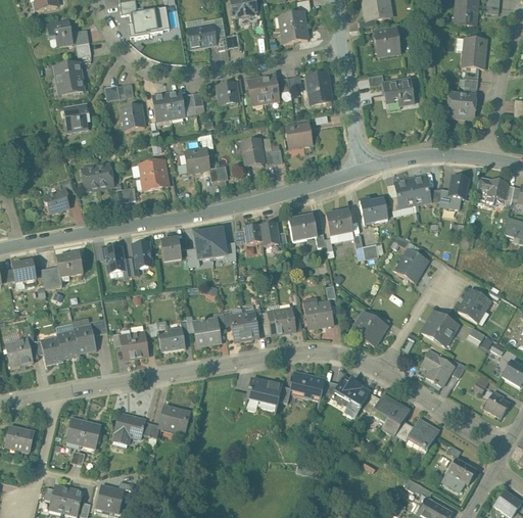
[(119,0),(121,12),(130,10),(134,37),(169,32),(165,5),(138,9),(137,0),(119,0)]
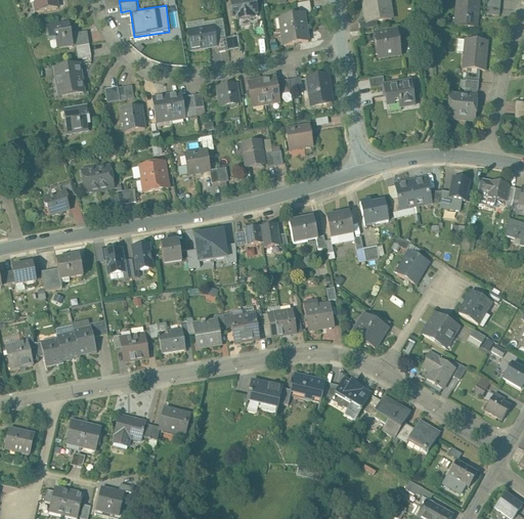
[(232,0),(233,11),(236,11),(236,14),(254,11),(254,8),(257,7),(255,0),(232,0)]
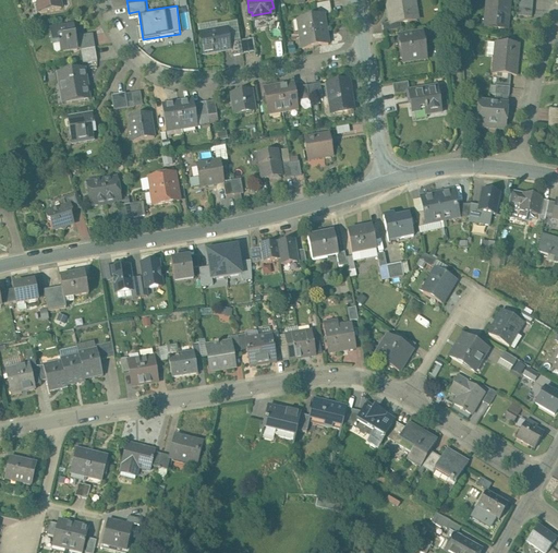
[(316,0),(317,10),(323,9),(324,9),(331,8),(330,0),(316,0)]
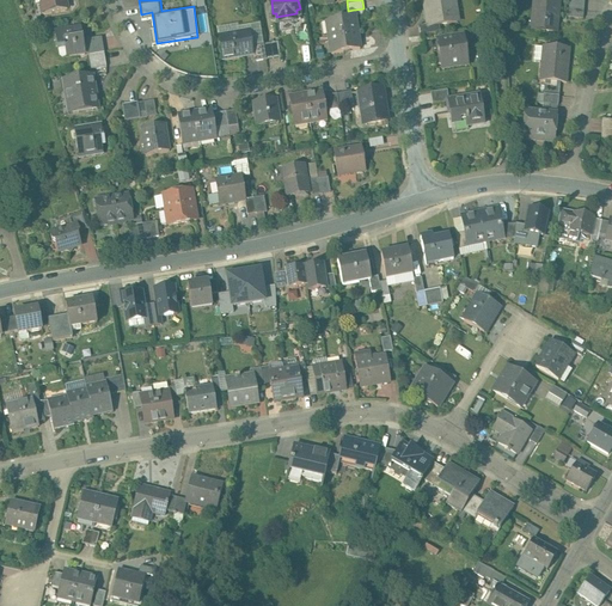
[(426,0),(428,18),(429,20),(439,18),(457,16),(454,0),(426,0)]
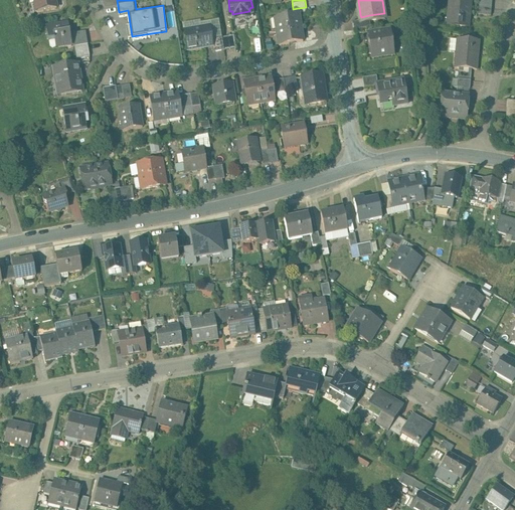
[(449,0),(447,19),(468,21),(470,0),(449,0)]
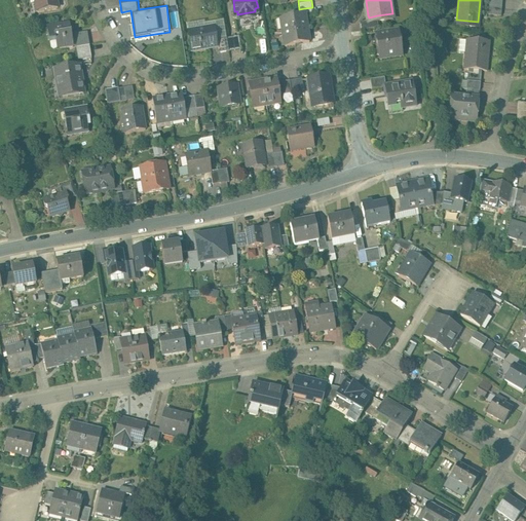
[(501,3),(488,2),(488,8),(501,10),(501,3)]
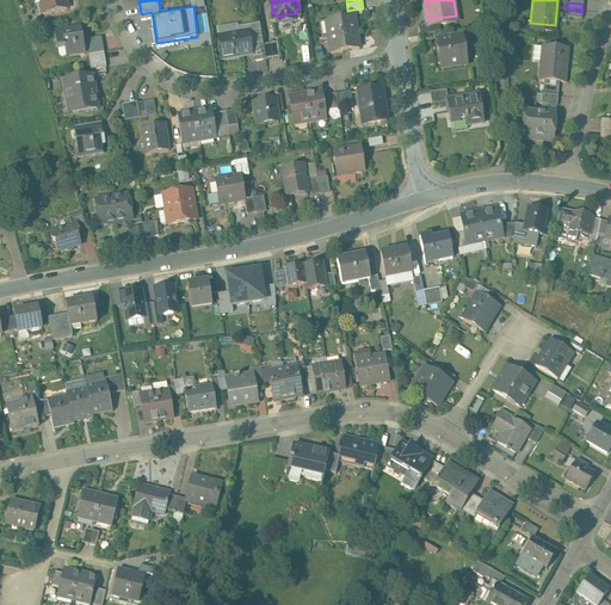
[(347,11),(326,14),(328,31),(357,26),(355,10),(353,10),(347,11)]
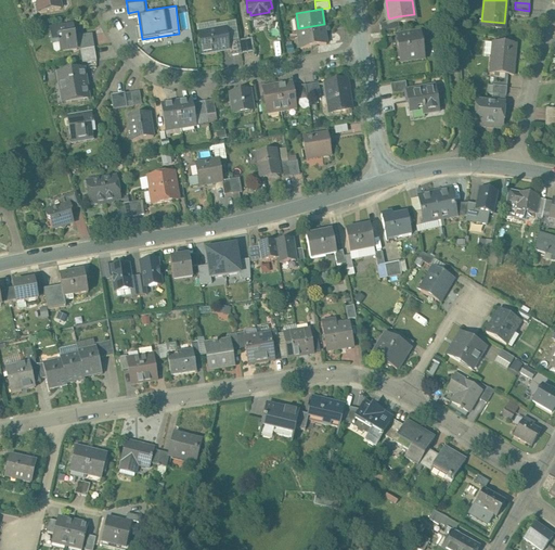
[(388,16),(379,17),(381,26),(399,23),(398,16),(389,18),(388,16)]
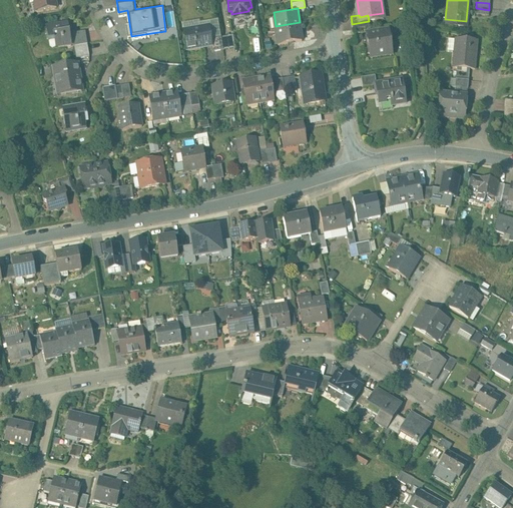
[(67,17),(46,21),(48,34),(57,33),(58,42),(71,40),(70,33),(69,28),(67,17)]
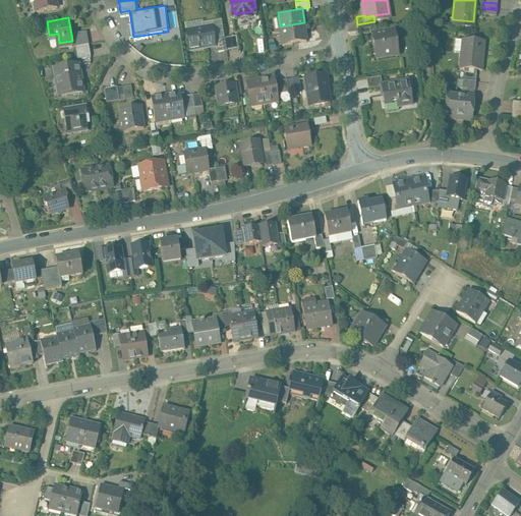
[(212,21),(186,25),(189,45),(215,41),(216,41),(215,34),(212,21)]
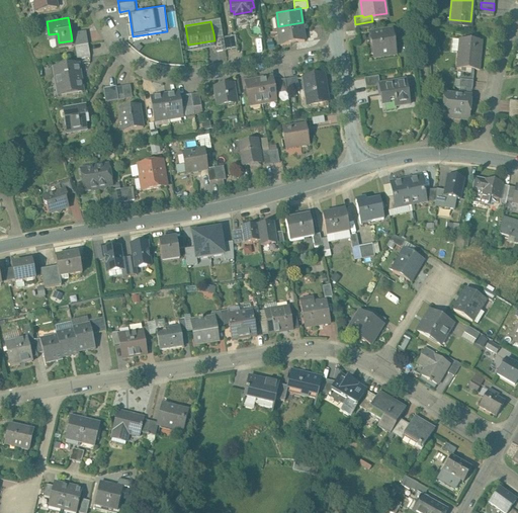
[(303,22),(278,26),(280,40),(305,36),(303,22)]
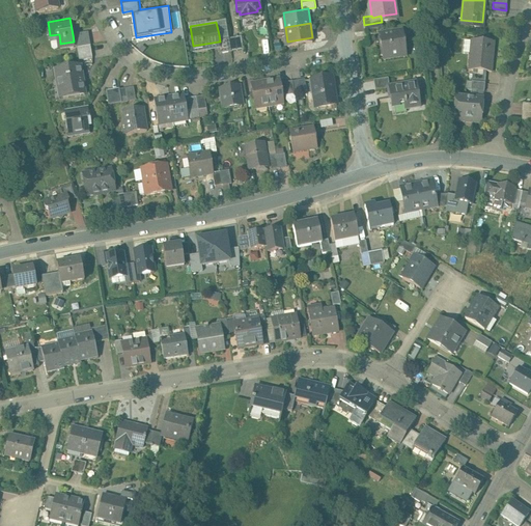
[(401,25),(381,28),(384,53),(406,50),(401,25)]
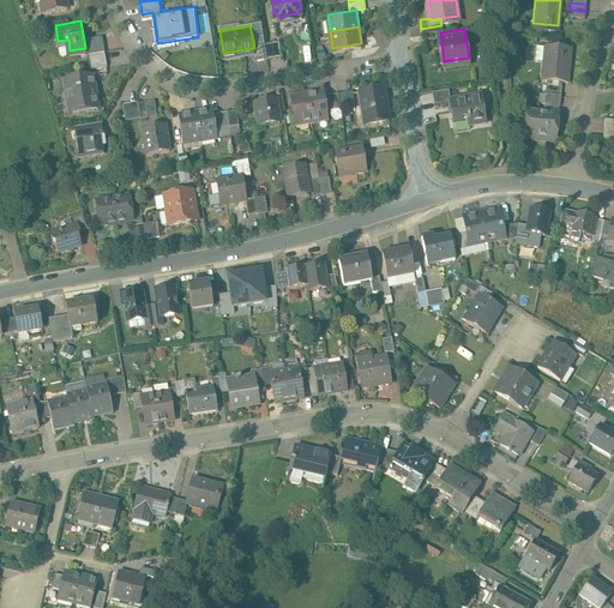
[(102,31),(83,34),(84,40),(86,40),(88,49),(89,49),(89,48),(104,46),(102,31)]
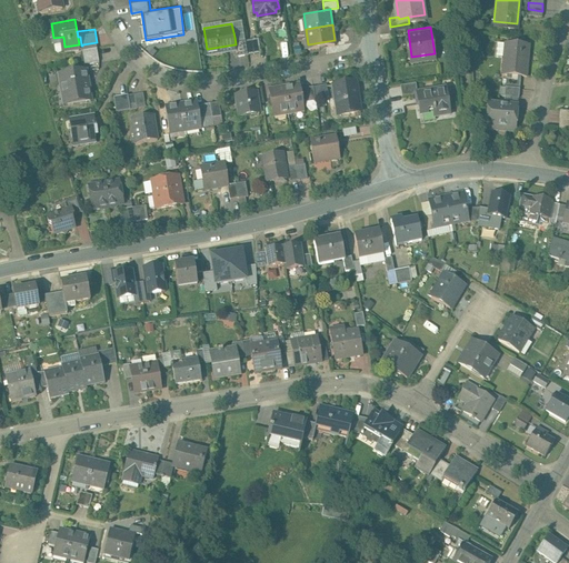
[(258,33),(245,36),(247,49),(260,48),(258,33)]
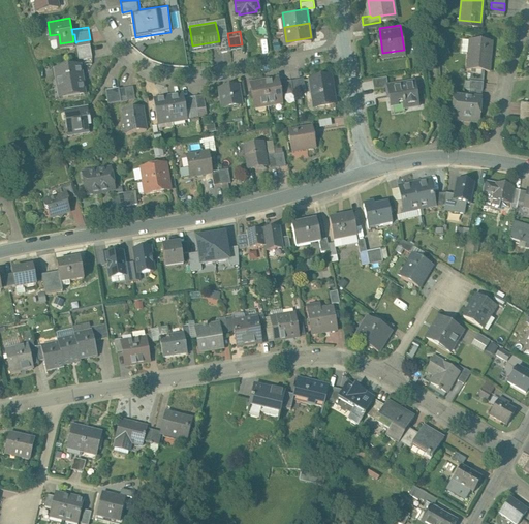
[(227,33),(218,34),(219,41),(218,41),(218,48),(229,45),(227,33)]
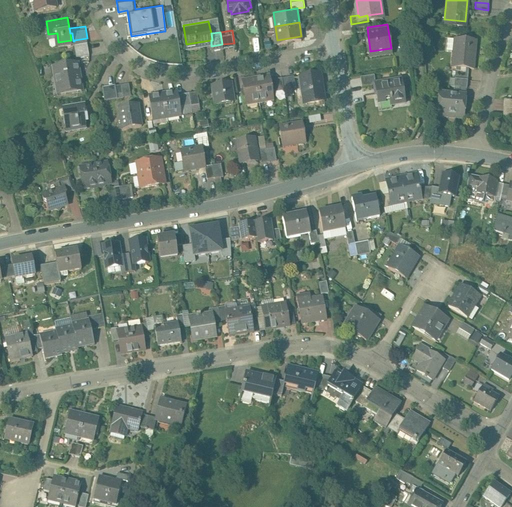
[(476,36),(448,33),(447,46),(453,46),(451,62),(474,64),(476,36)]
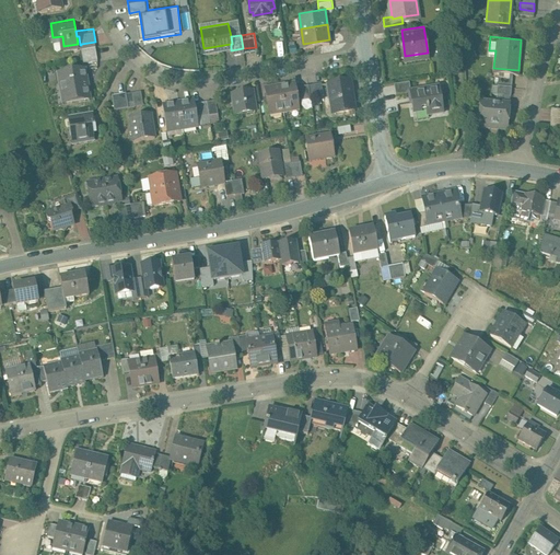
[(95,42),(81,44),(81,45),(83,58),(97,56),(95,42)]
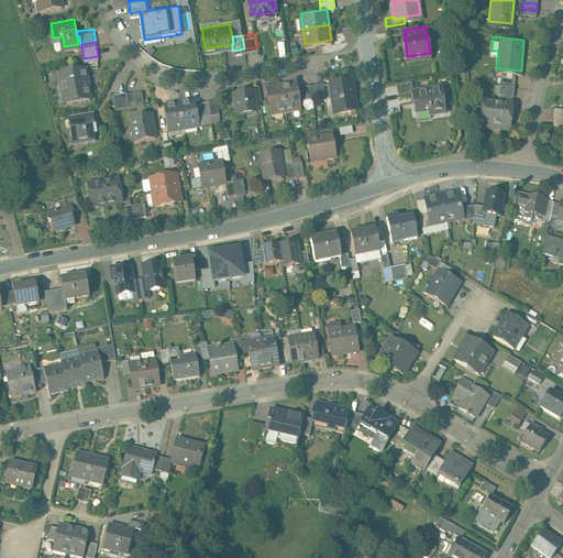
[(85,64),(58,68),(64,99),(89,95),(85,64)]
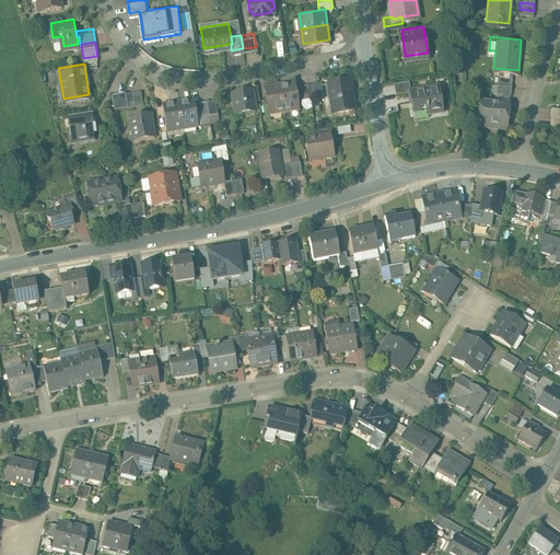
[(512,73),(498,72),(497,81),(511,82),(512,73)]
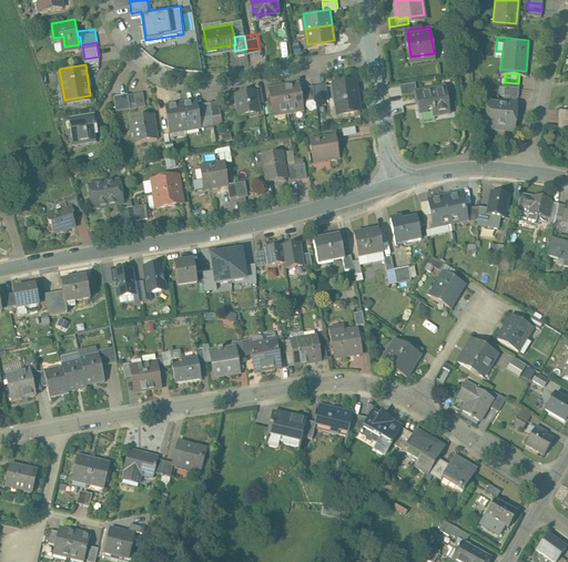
[(355,77),(333,80),(337,110),(359,106),(355,77)]
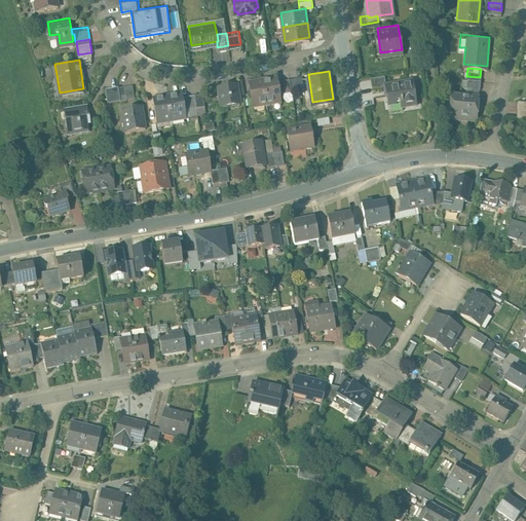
[(276,73),(249,77),(252,102),(280,98),(279,90),(277,77),(276,73)]
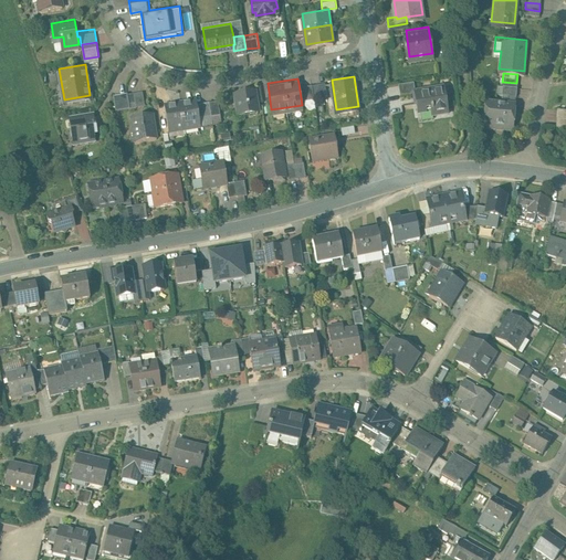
[(325,78),(312,81),(314,95),(327,93),(325,78)]
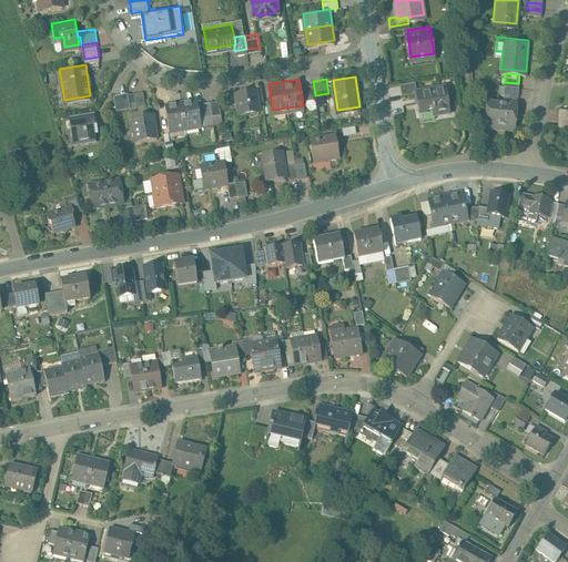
[(415,79),(399,81),(402,92),(414,90),(413,85),(416,84),(415,79)]
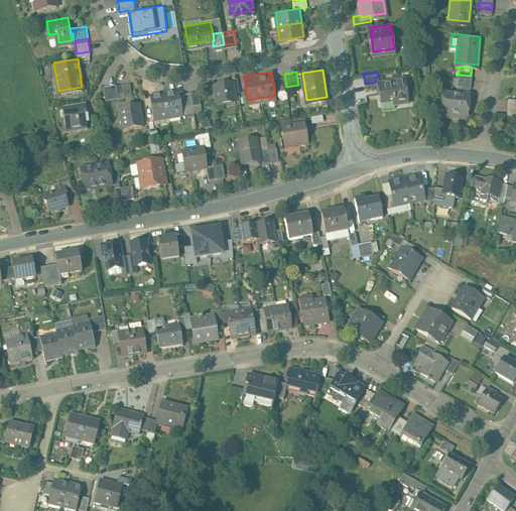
[(284,74),(272,76),(274,89),(286,87),(284,74)]
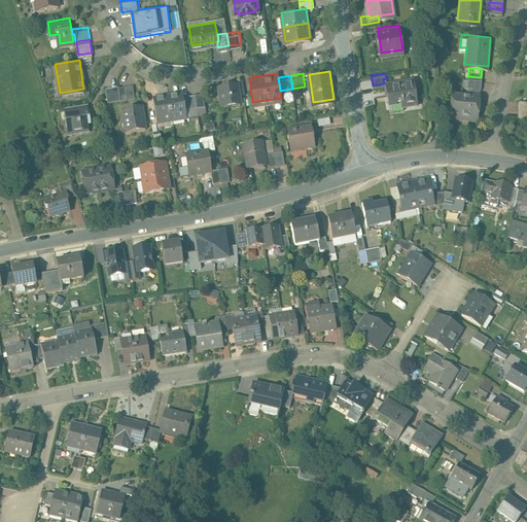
[(481,77),(467,76),(467,84),(481,85),(481,77)]
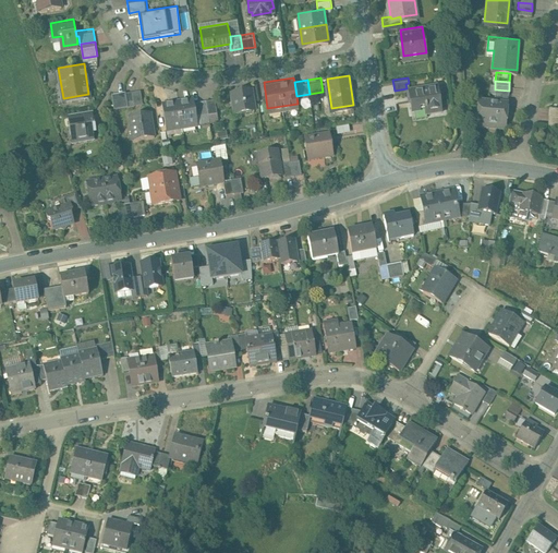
[(437,82),(408,86),(411,107),(425,105),(426,110),(441,107),(437,82)]
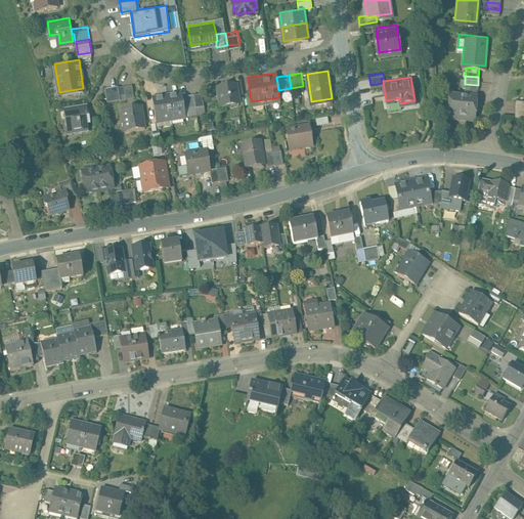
[(235,80),(217,82),(220,98),(225,97),(225,101),(238,99),(235,80)]
